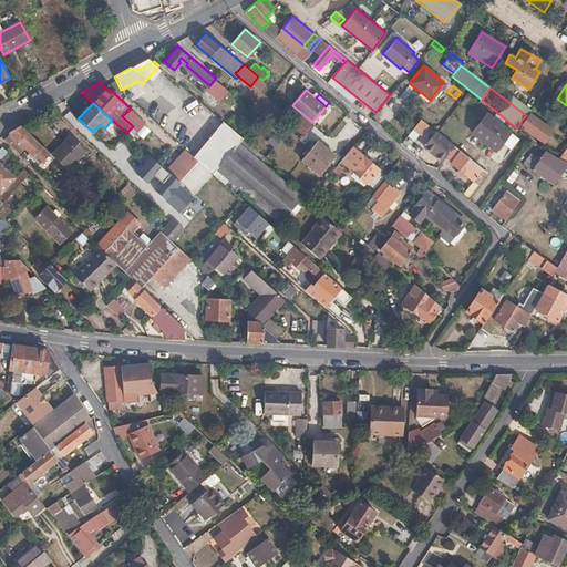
[(145,122),(131,109),(122,116),(133,126),(136,131),(145,122)]
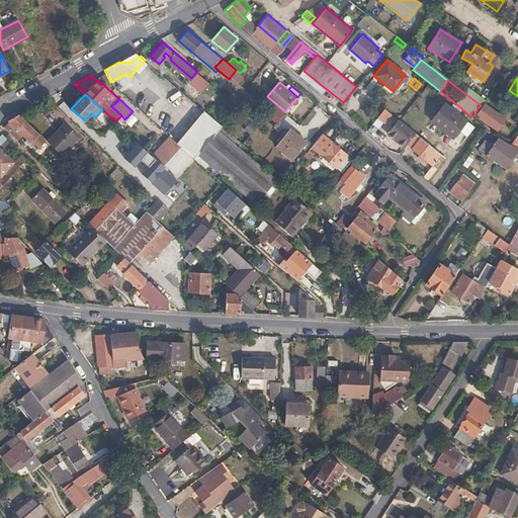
[(451,138),(465,120),(444,103),(431,120),(451,138)]
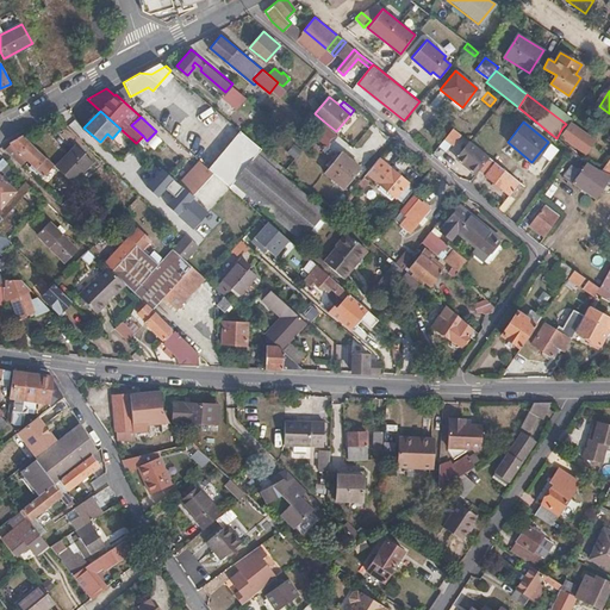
[(556,138),(572,150),(578,156),(585,147),(562,128),(556,138)]
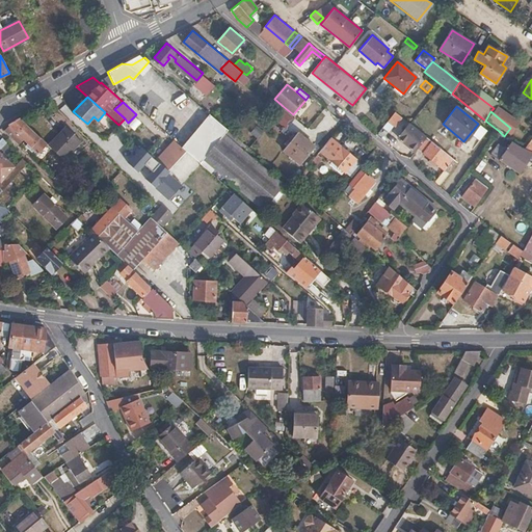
[(397,129),(402,116),(391,112),(387,124),(397,129)]
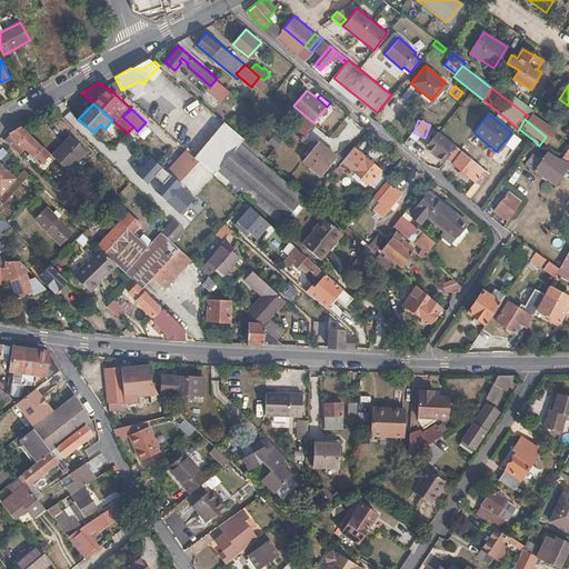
[(246,140),(227,123),(210,142),(197,158),(201,161),(216,175),(220,170),(241,145),(246,140)]
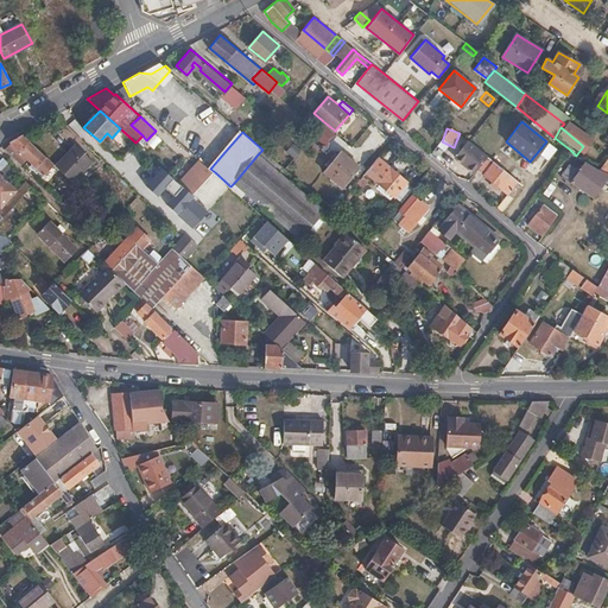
[(489,144),(476,133),(468,143),(481,153),(489,144)]
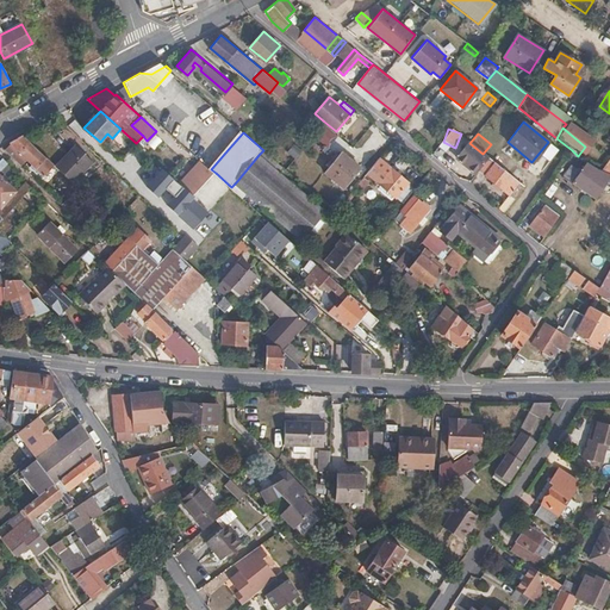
[(24,135),(10,142),(11,143),(23,154),(25,156),(22,161),(24,163),(27,159),(32,163),(30,166),(35,170),(37,168),(47,157),(24,135)]
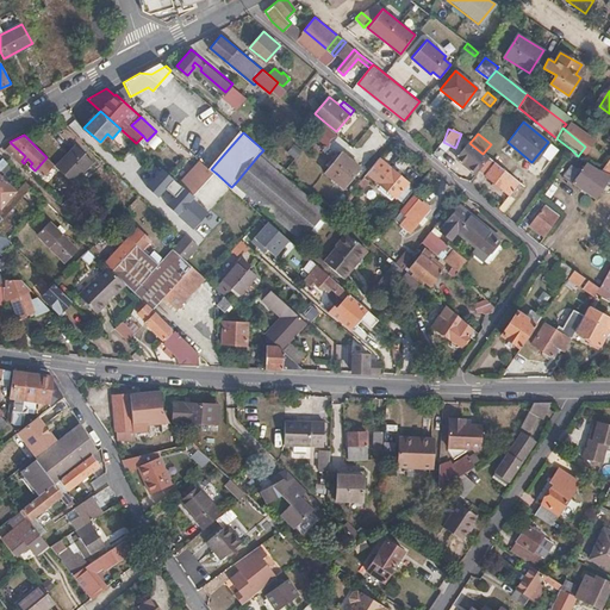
[(23,154),(11,143),(5,149),(17,160),(23,154)]
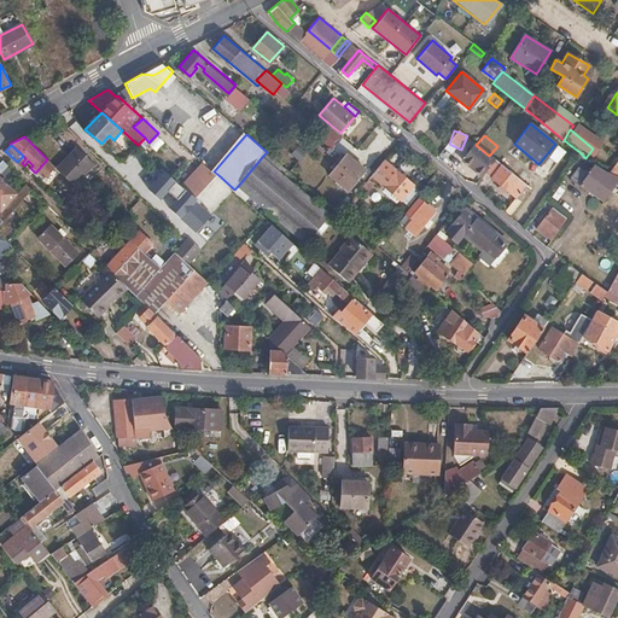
[(496,162),(489,156),(489,157),(474,146),(462,161),(477,173),(484,164),(490,168),(496,162)]
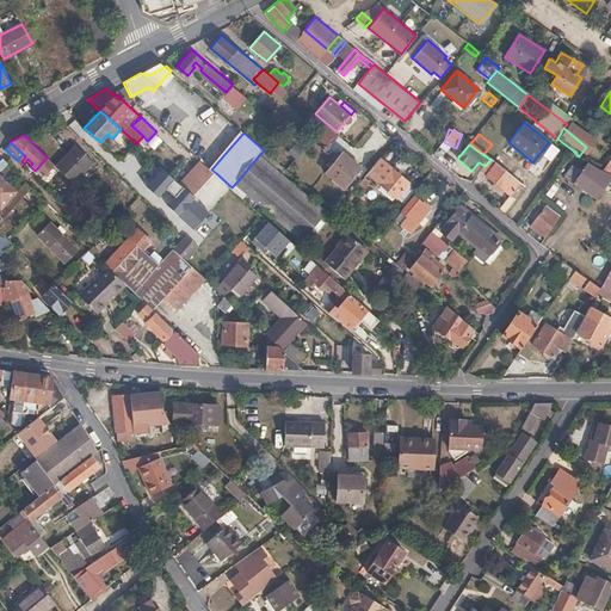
[(76,146),(56,166),(74,185),(94,164),(76,146)]
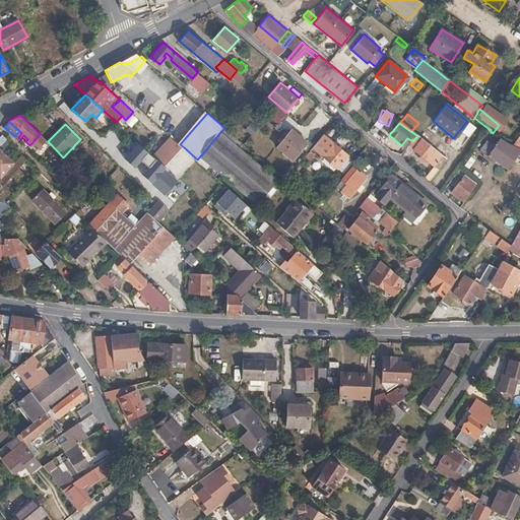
[(248,124),(244,130),(251,135),(256,128),(248,124)]
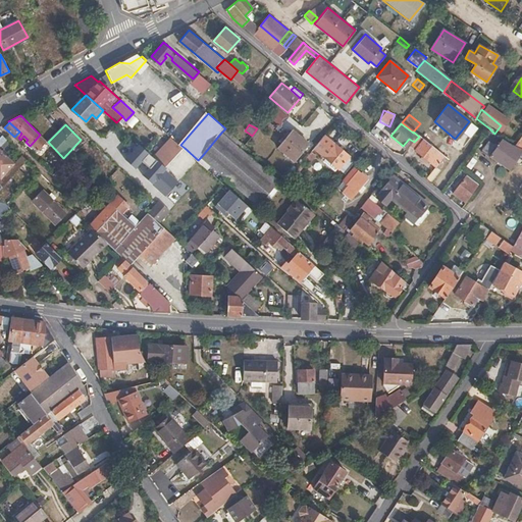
[(294,160),(308,144),(293,131),(278,147),(294,160)]
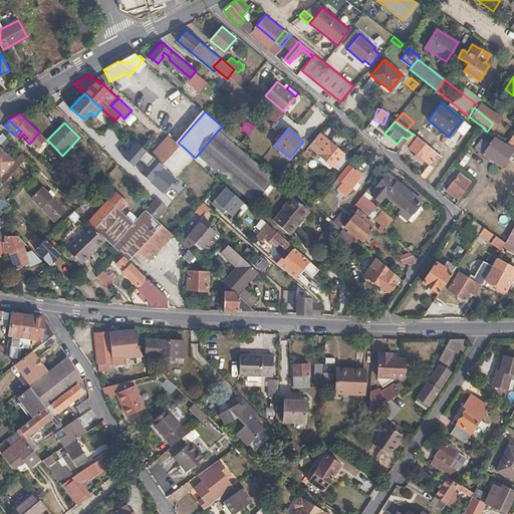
[(274,181),(218,131),(199,154),(232,184),(254,204),(274,181)]
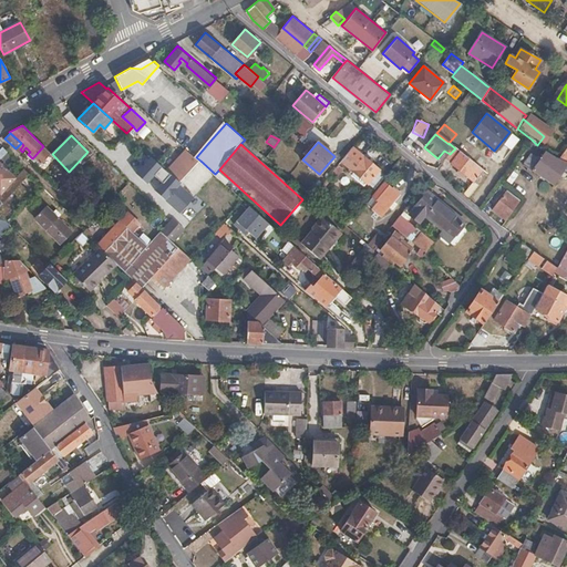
[(50,153),(43,146),(34,156),(32,158),(34,161),(37,158),(41,163),(50,153)]
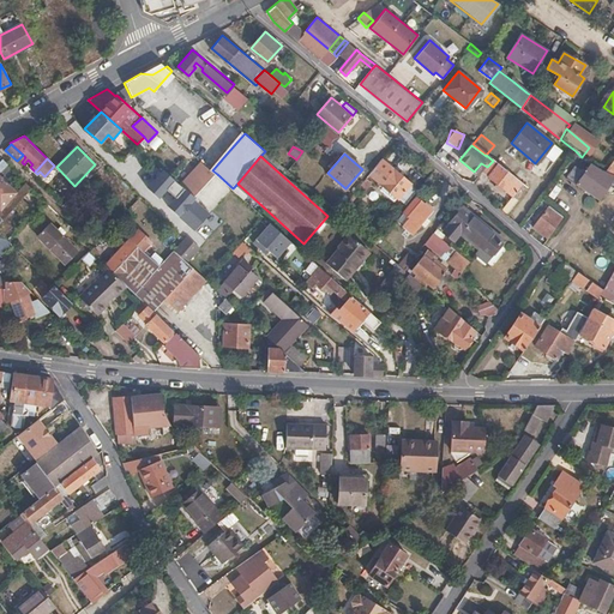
[(528,190),(493,161),(487,167),(481,173),(497,185),(493,190),(499,196),(504,191),(512,198),(503,209),(509,214),(528,190)]
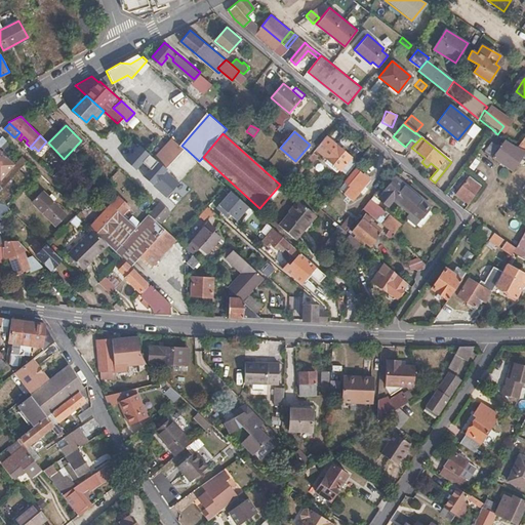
[(173,138),(156,157),(156,158),(168,168),(186,149),(182,146),(173,138)]
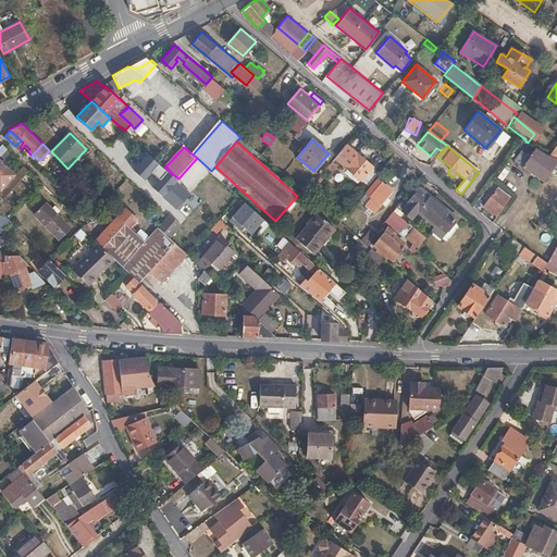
[(0,171),(7,164),(1,160),(10,151),(7,148),(0,155),(0,171)]
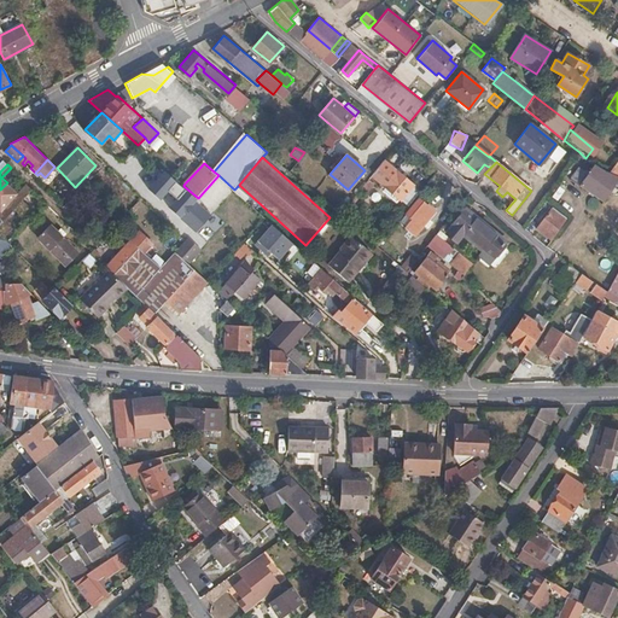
[(484,164),(477,173),(483,176),(484,174),(490,168),(484,164)]
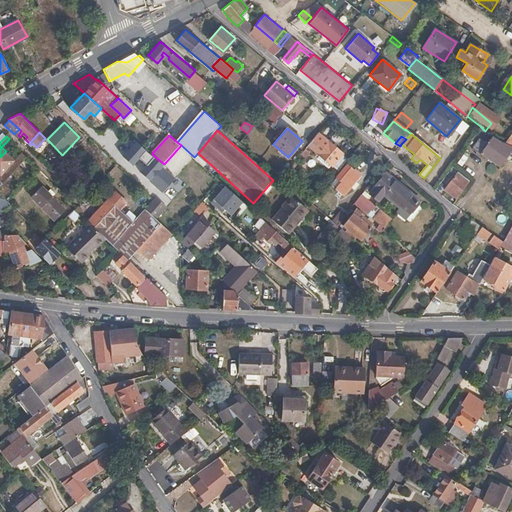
[(498,166),(511,146),(503,142),(492,136),(487,144),(478,138),(470,149),(479,155),(480,154),(498,166)]
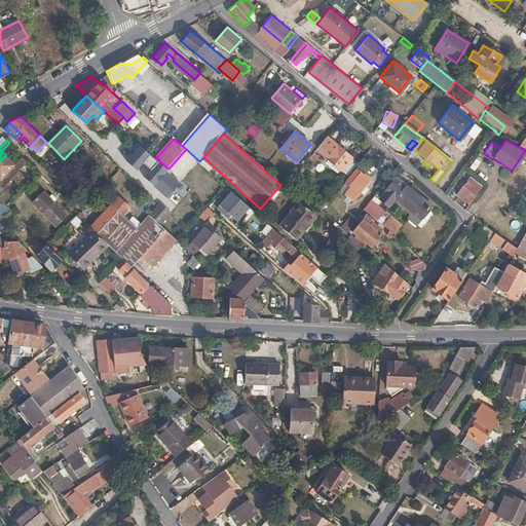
[(333,149),(323,141),(316,149),(341,172),(343,170),(347,174),(357,162),(352,159),(353,158),(337,144),(333,149)]
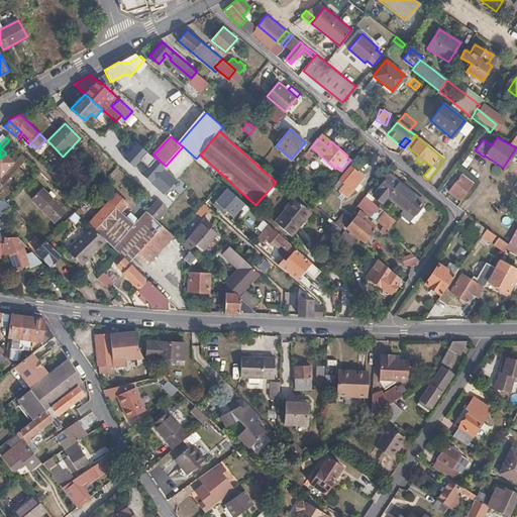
[(308,149),(301,159),(303,162),(305,164),(313,153),(308,149)]
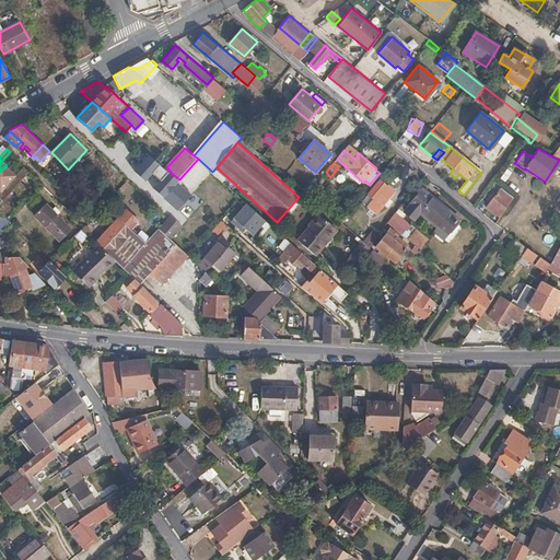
[(7,165),(0,172),(0,190),(15,175),(7,165)]
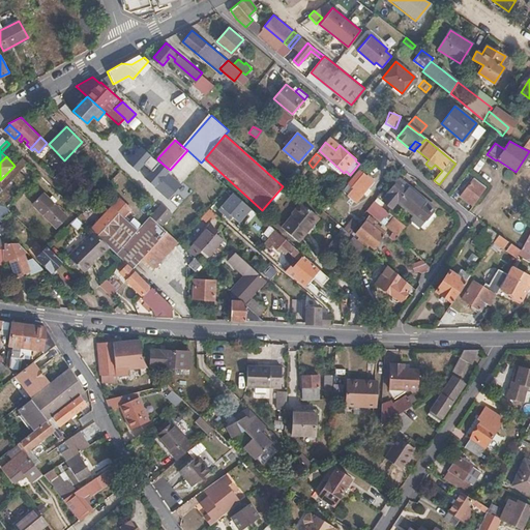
[(23,157),(19,162),(24,167),(28,163),(23,157)]
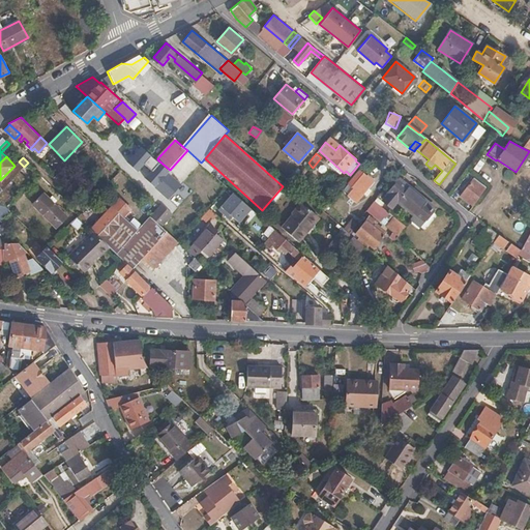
[(0,180),(0,201),(3,204),(11,196),(3,187),(12,179),(20,186),(27,178),(20,171),(24,167),(19,162),(15,166),(0,180)]
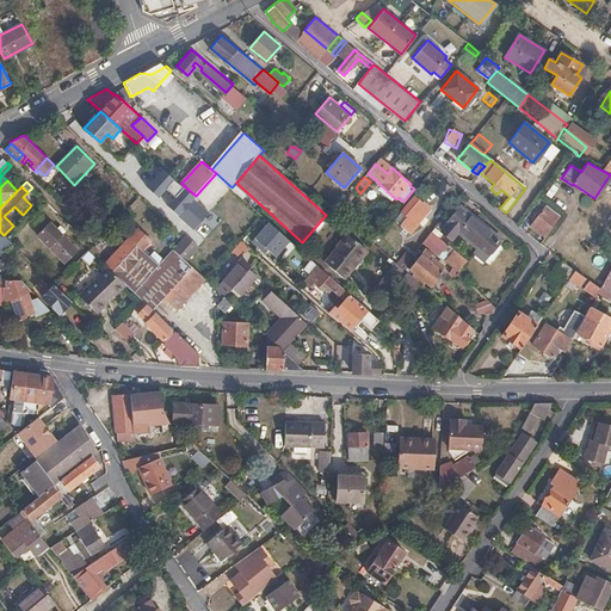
[(65,208),(80,191),(75,186),(60,203),(65,208)]
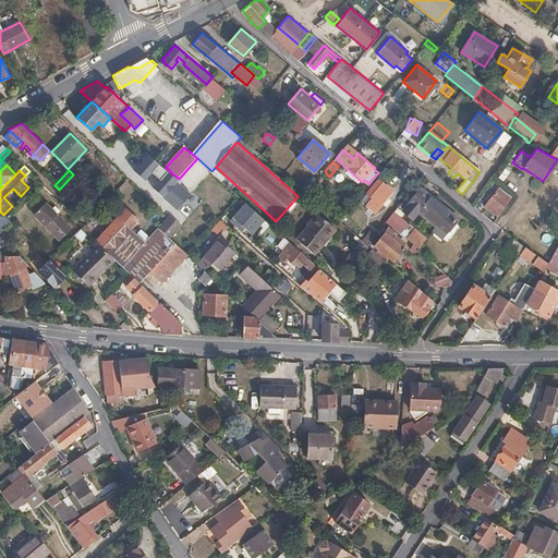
[(325,171),(316,181),(319,183),(327,174),(325,171)]
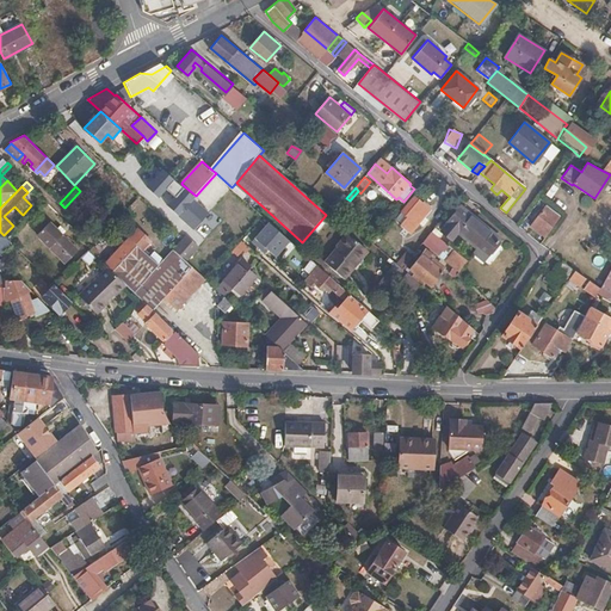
[(146,191),(140,197),(150,208),(161,196),(154,189),(149,195),(146,191)]
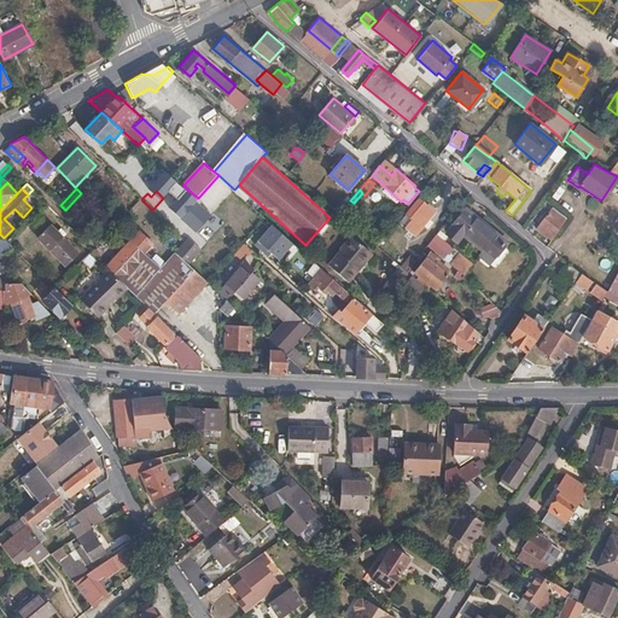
[(417,234),(435,213),(436,209),(429,203),(427,204),(419,198),(408,213),(413,217),(407,226),(417,234)]
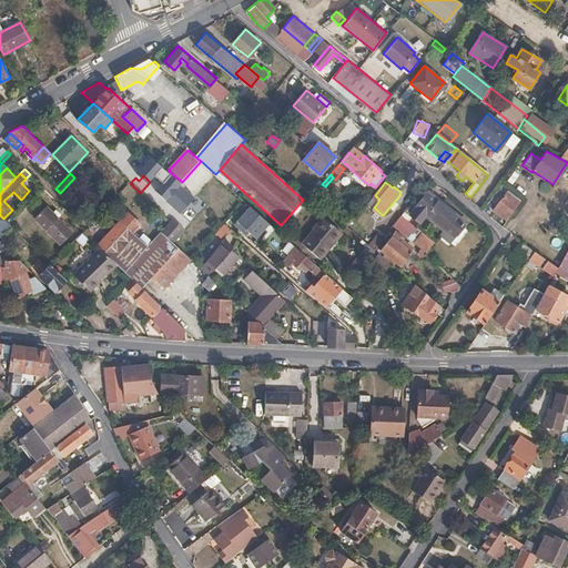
[(322,184),(312,196),(320,202),(330,190),(325,186),(322,184)]
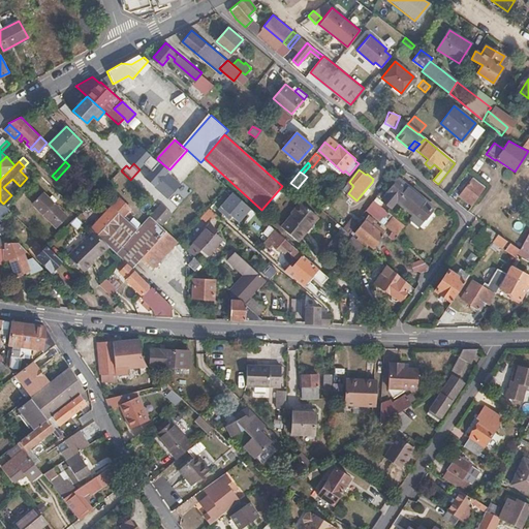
[(466,187),(472,179),(470,177),(464,185),(466,187)]
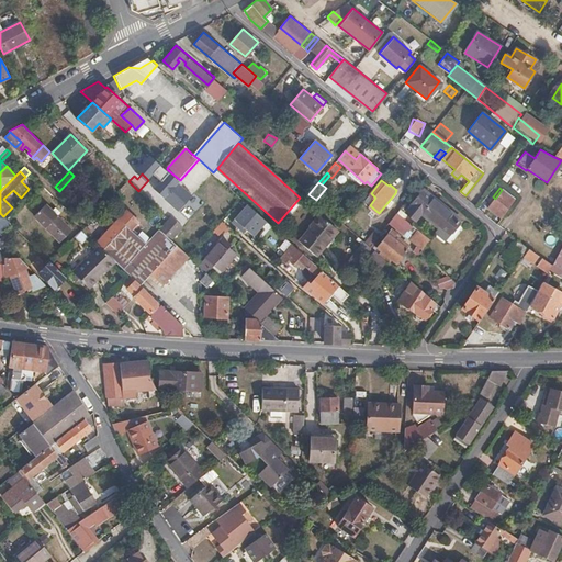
[(510,197),(502,190),(495,199),(487,208),(497,214),(510,197)]
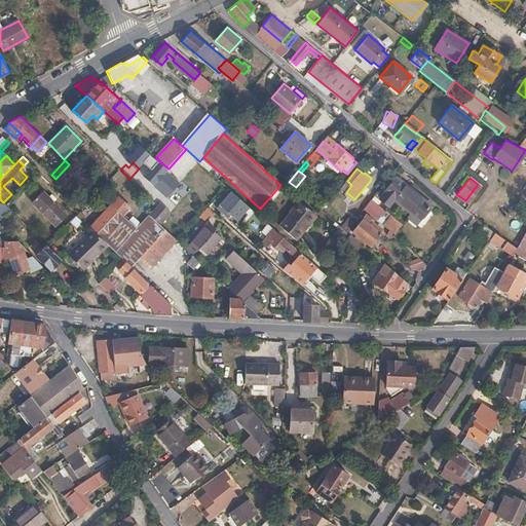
[(413,212),(424,221),(431,213),(427,210),(427,209),(395,182),(379,200),(388,208),(396,199),(412,213),(413,212)]
